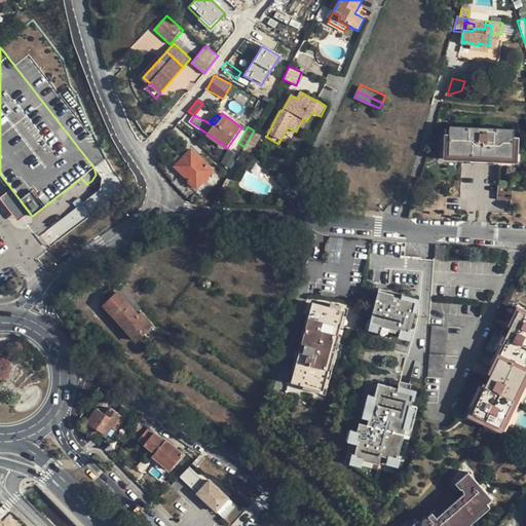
[(498,199),(512,200),(515,129),(450,126),(448,197),(460,198),(462,163),(499,165),(498,199)]
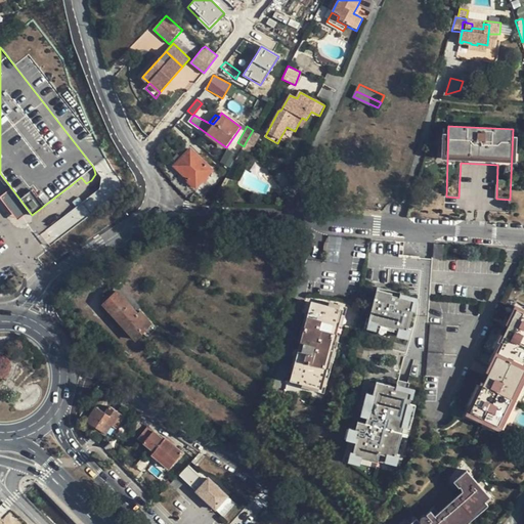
[(288,143),(295,131),(287,127),(279,139),(288,143)]
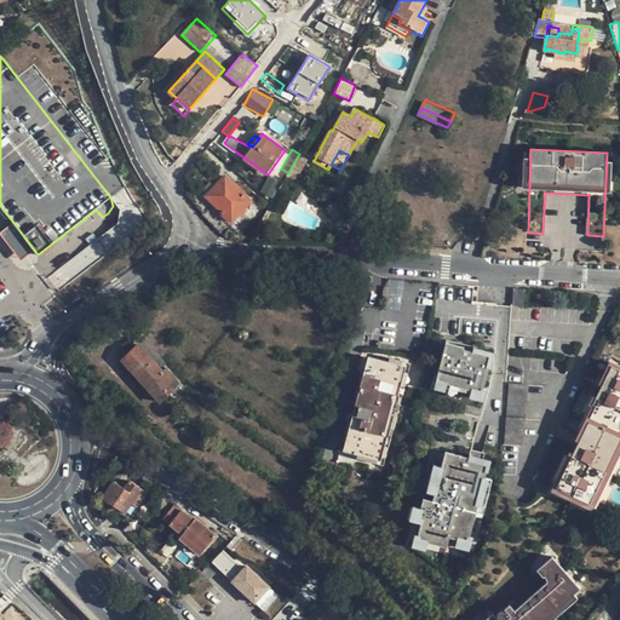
[(308,159),(299,154),(291,168),(299,174),(308,159)]
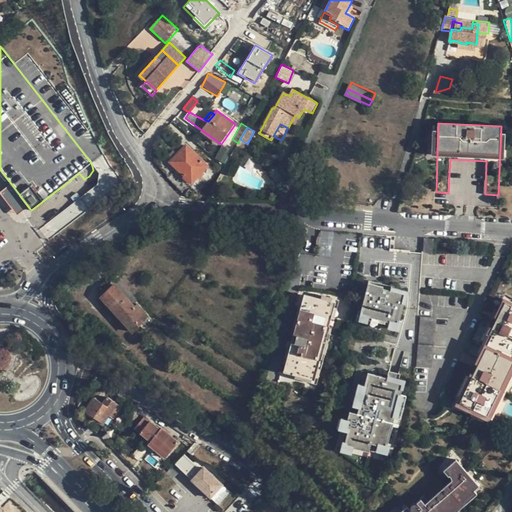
[(247,144),(240,139),(238,143),(237,145),(245,149),(247,144)]
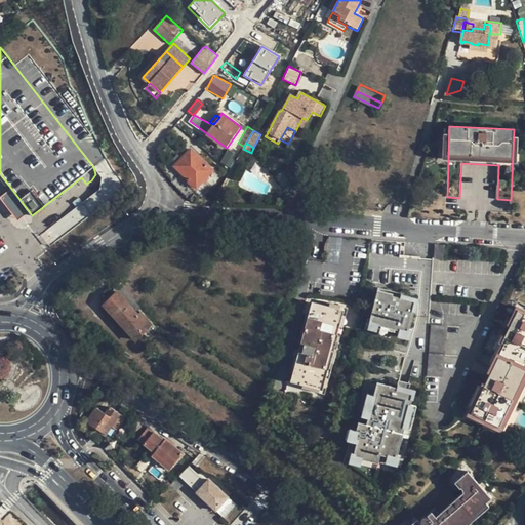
[(175,166),(180,172),(190,182),(191,185),(196,189),(203,182),(205,183),(209,178),(208,176),(213,171),(191,150),(175,166)]
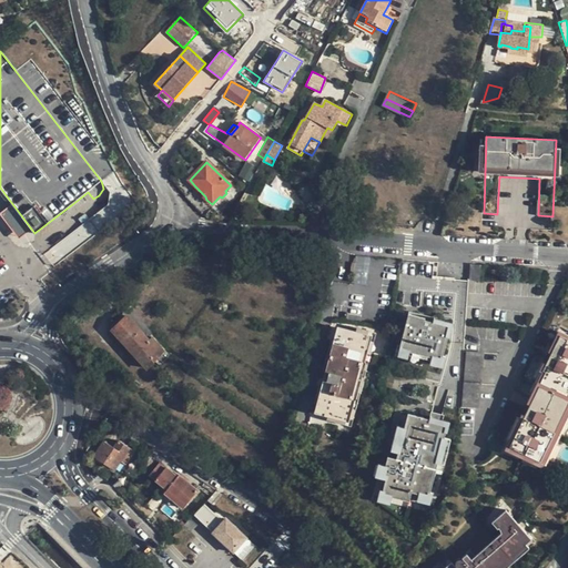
[(195,186),(185,196),(203,213),(212,204),(206,200),(205,196),(195,186)]
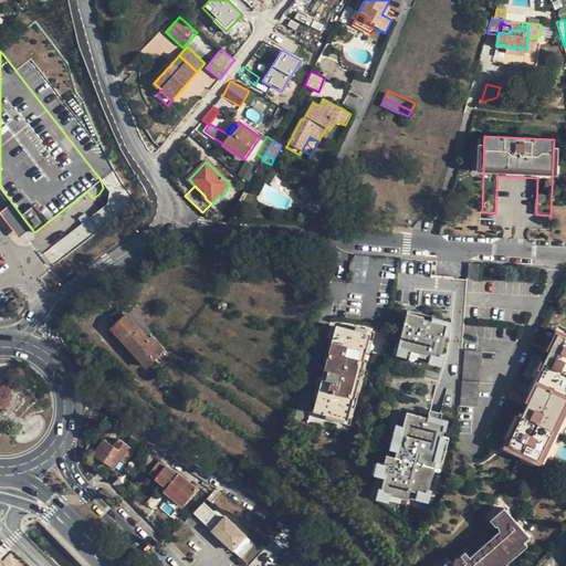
[(82,207),(93,198),(87,191),(76,200),(82,207)]
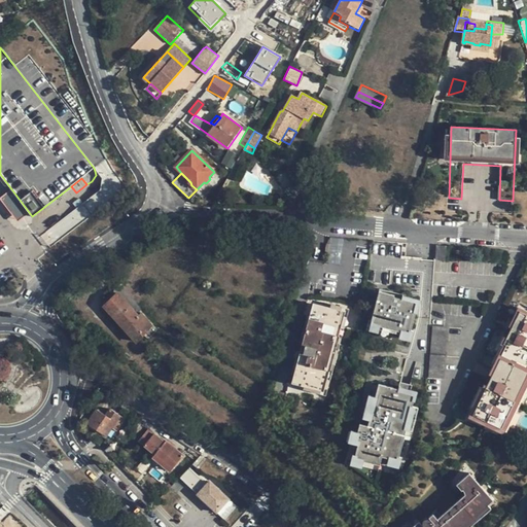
[(38,233),(47,245),(125,194),(115,181),(38,233)]
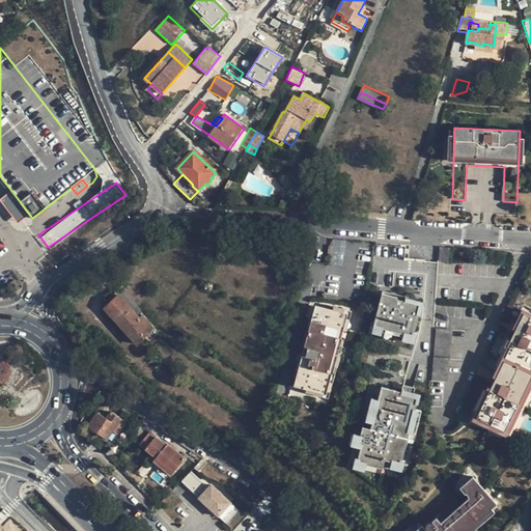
[(330,253),(343,254),(345,241),(331,239),(330,253)]
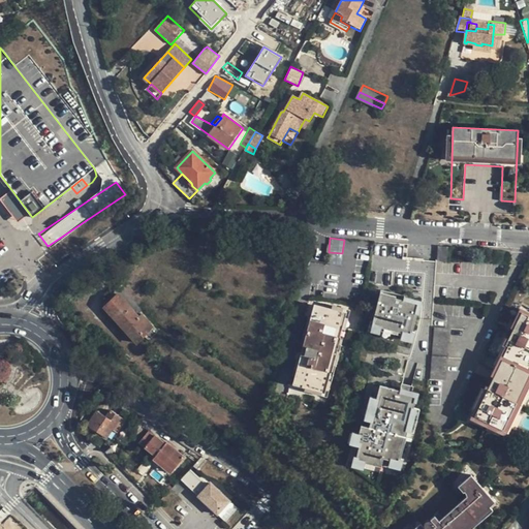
[(310,242),(287,240),(286,250),(290,251),(290,249),(309,251),(310,242)]
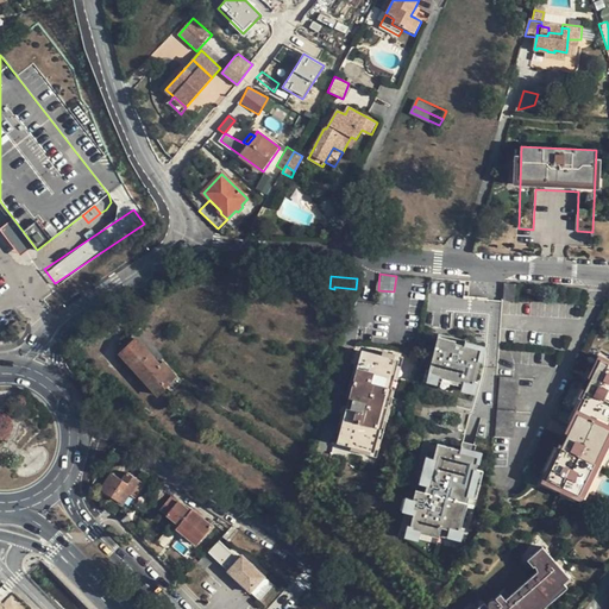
[(515,284),(504,283),(503,300),(514,301),(515,284)]
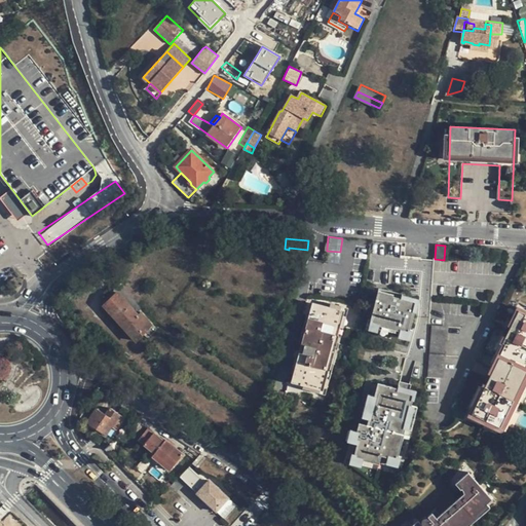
[(81,285),(75,289),(78,294),(85,290),(81,285)]
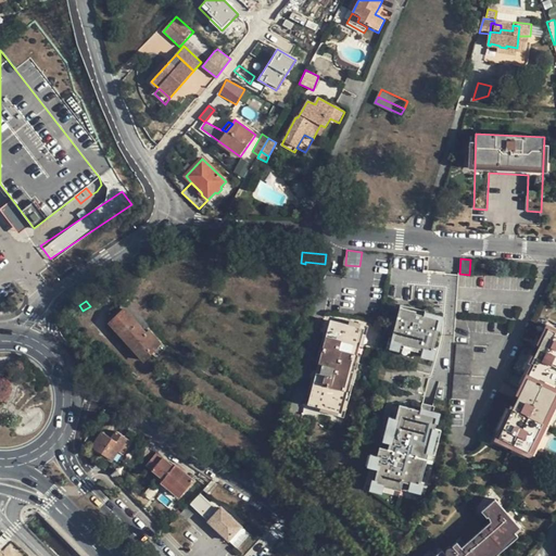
[(141,329),(148,324),(130,304),(124,310),(141,329)]
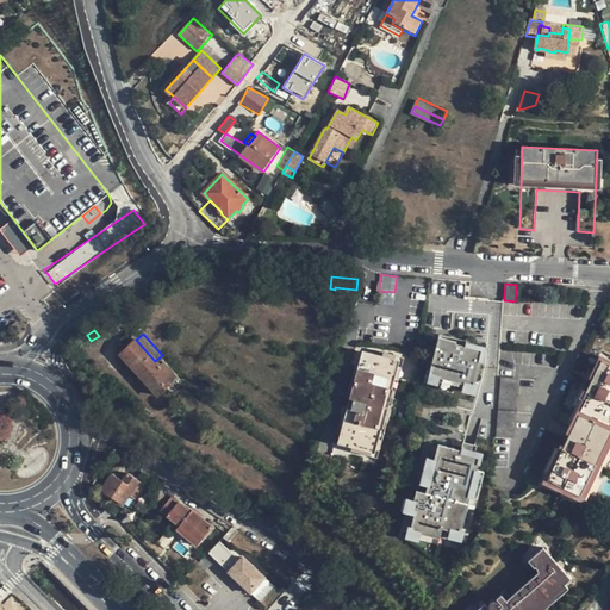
[(458,338),(439,335),(430,372),(475,381),(480,360),(478,360),(481,347),(456,342),(458,338)]
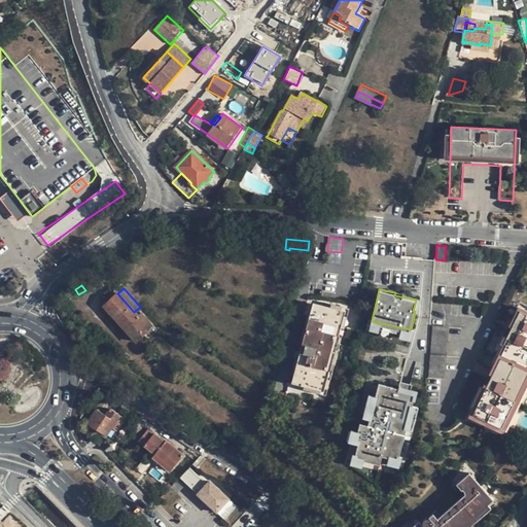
[(138,315),(134,312),(117,293),(104,306),(136,343),(151,325),(141,313),(138,315)]
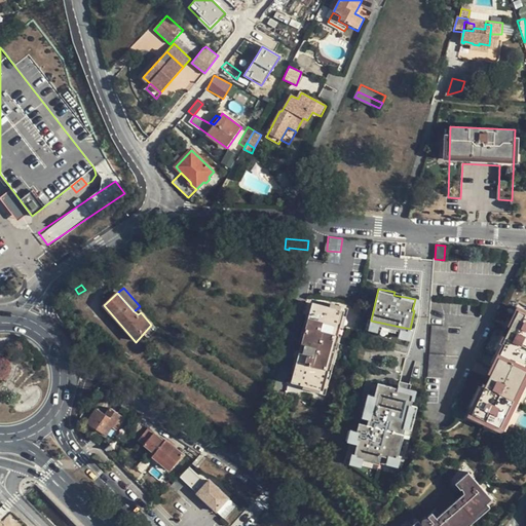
[(343,311),(313,303),(302,344),(293,382),(322,389),(328,369),(330,369),(338,336),(336,335),(343,311)]
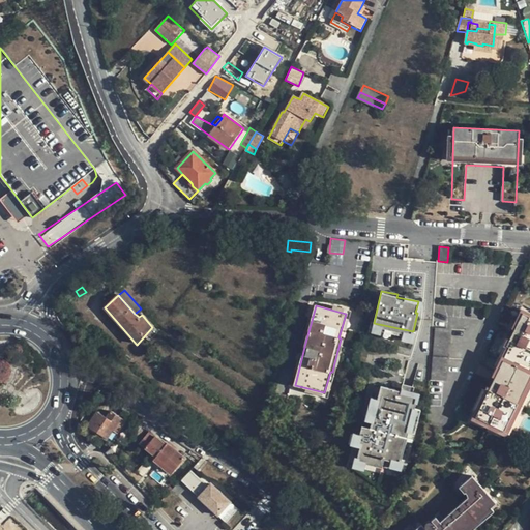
[(529,369),(529,316),(523,313),(506,345),(509,347),(475,416),(504,431),(529,376),(529,372),(529,369)]
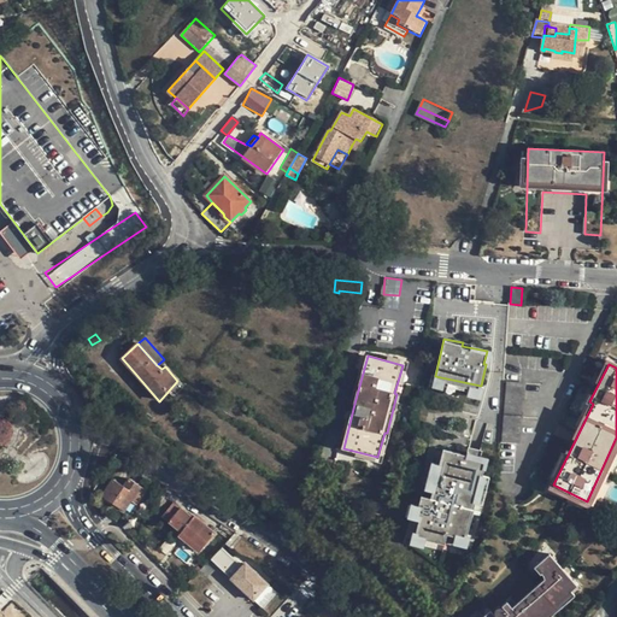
[(524,383),(507,382),(503,441),(521,442),(524,383)]
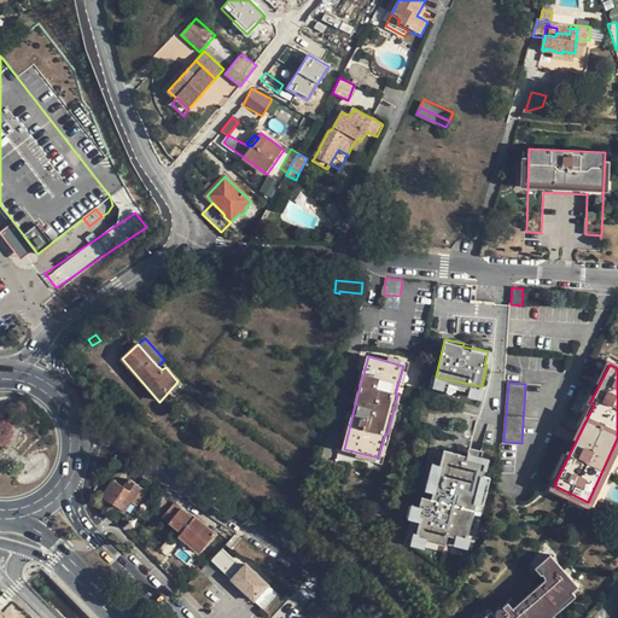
[(444,448),(432,496),(423,494),(417,519),(420,520),(417,532),(445,541),(448,531),(467,536),(487,459),(444,448)]
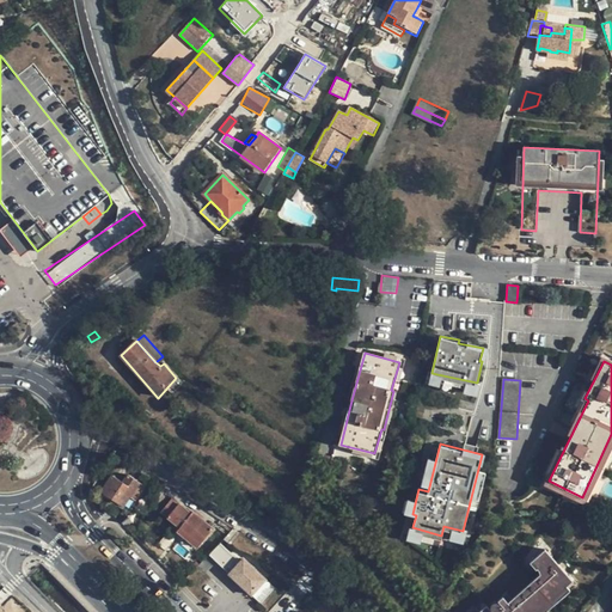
[(112,476),(102,491),(124,506),(129,497),(136,502),(146,487),(128,475),(123,482),(112,476)]
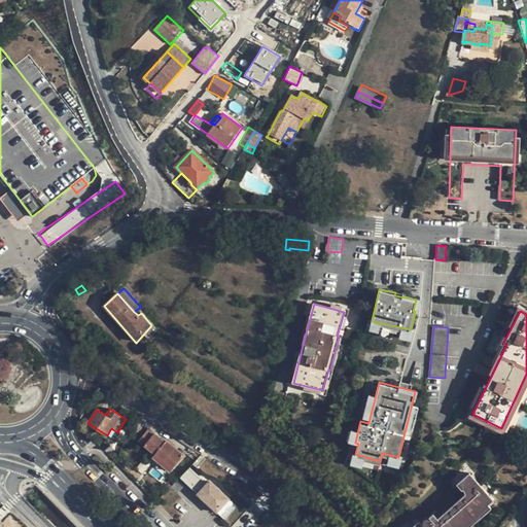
[(82,415),(78,420),(83,423),(88,418),(82,415)]
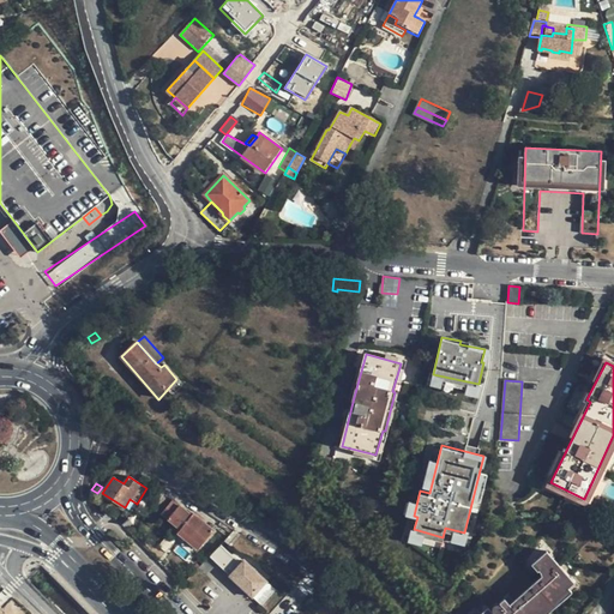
[(506,498),(494,497),(492,513),(504,515),(506,498)]
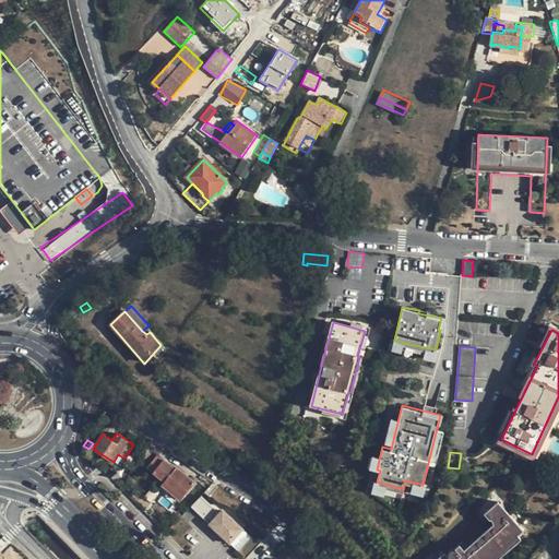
[(173,470),(156,455),(147,466),(164,479),(162,484),(180,499),(193,483),(175,467),(173,470)]
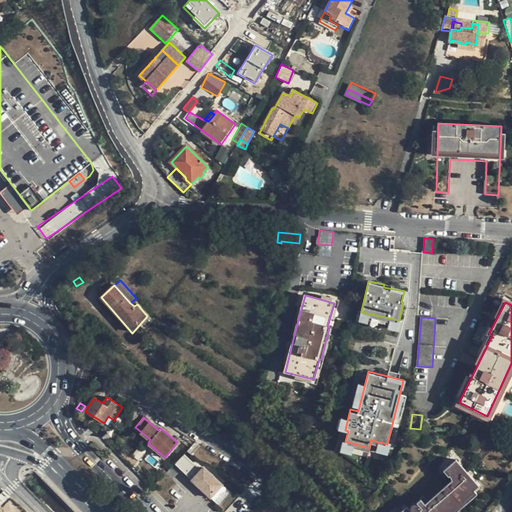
[(175,463),(192,479),(200,471),(202,469),(185,452),(175,463)]
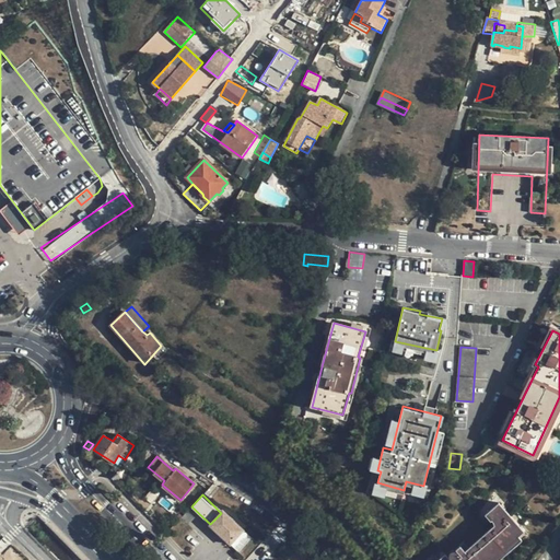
[(494,525),(465,550),(461,555),(457,550),(454,550),(452,550),(451,552),(448,553),(448,556),(445,552),(436,559),(499,559),(522,539),(518,535),(524,531),(499,502),(486,514),(491,521),(492,518),(494,525)]
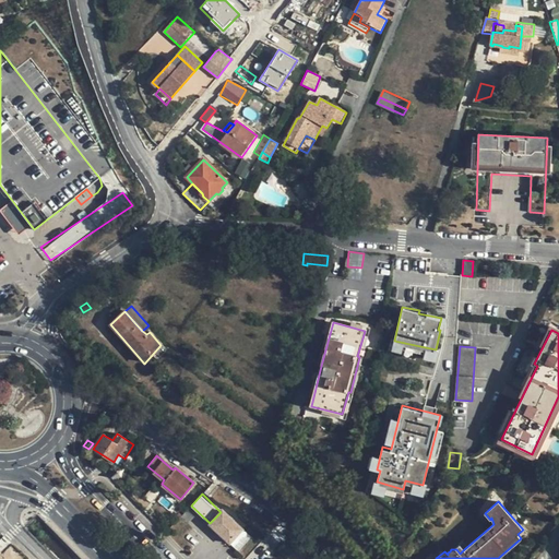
[(222,518),(218,514),(210,523),(207,526),(218,537),(222,535),(232,545),(237,539),(235,537),(244,530),(226,512),(222,518)]
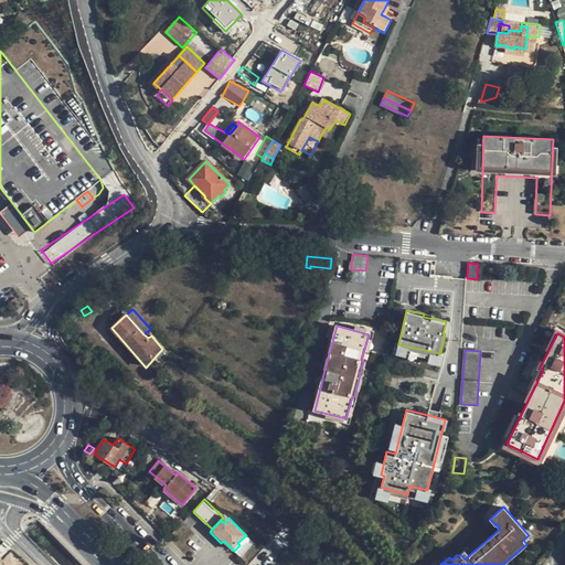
[(460,554),(461,555),(465,560),(469,555),(465,550),(460,554)]
